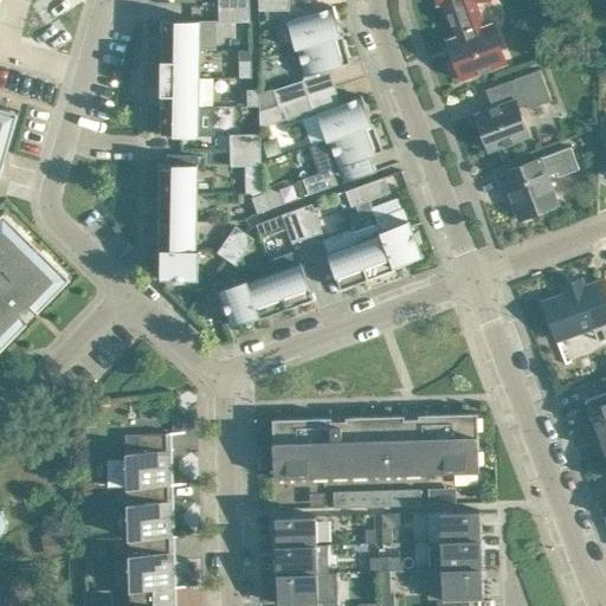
[(0,0),(0,349),(72,277),(5,211),(0,214),(0,176),(19,111),(0,105),(0,0)]
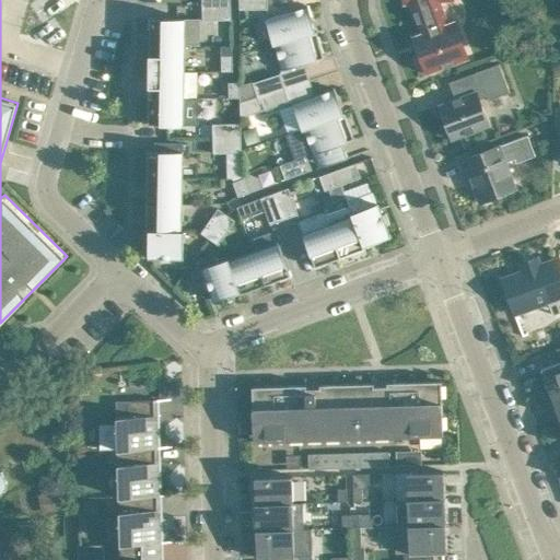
[(267,0),(238,0),(240,10),(268,9),(267,0)]
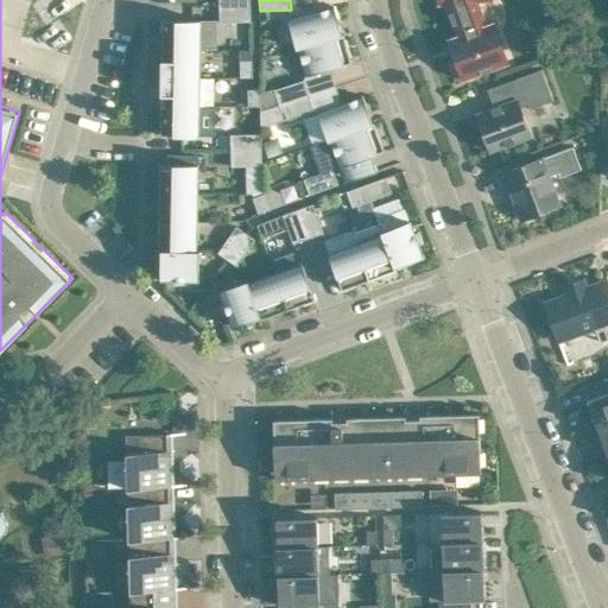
[(463,80),(486,71),(508,63),(493,24),(486,26),(477,2),(492,1),(491,0),(438,0),(439,5),(445,5),(457,37),(449,40),(463,80)]
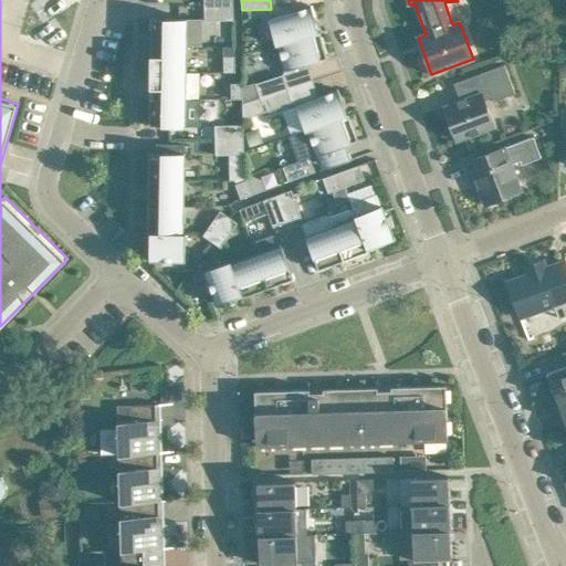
[(233,6),(203,7),(205,21),(233,20),(233,6)]
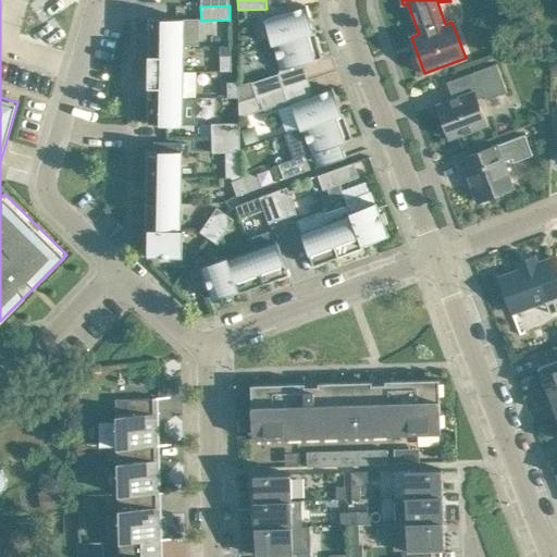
[(306,7),(265,17),(273,42),(313,32),(306,7)]
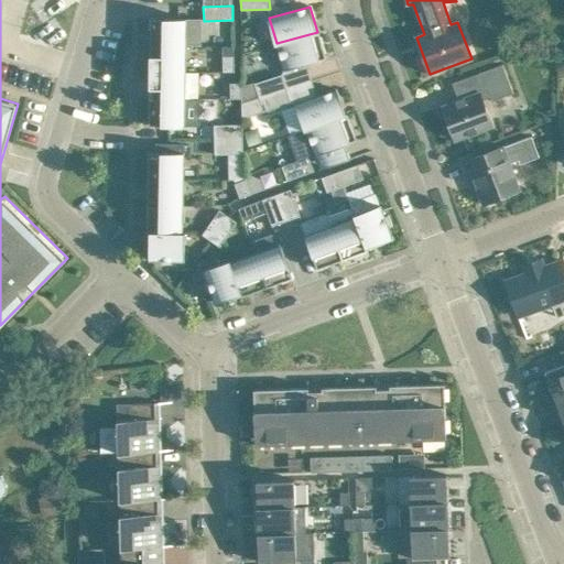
[(151,18),(150,45),(185,45),(186,19),(151,18)]
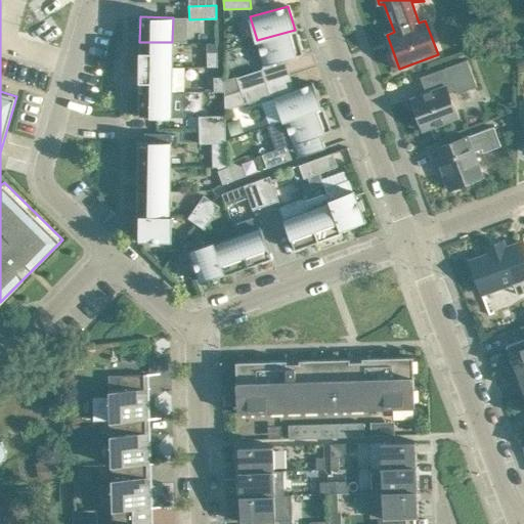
[(295,30),(257,40),(264,66),(303,54),(296,29),(295,30)]
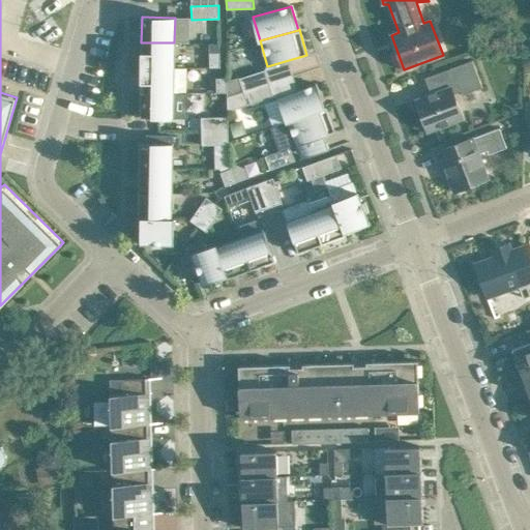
[(141,67),(174,68),(174,42),(141,42),(141,67)]
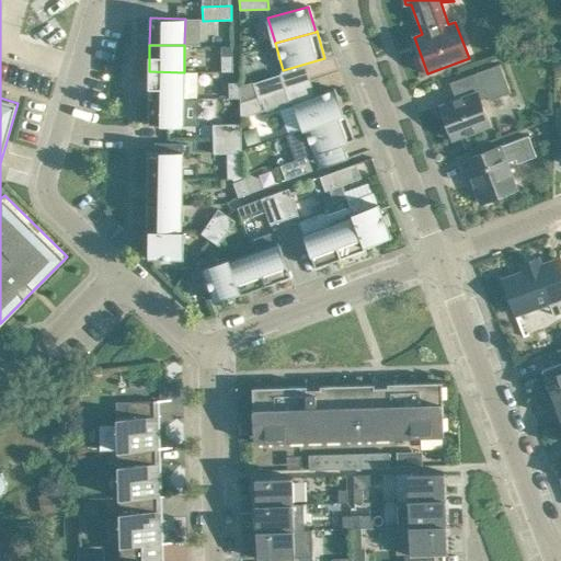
[(222,70),(232,70),(232,54),(221,54),(222,70)]
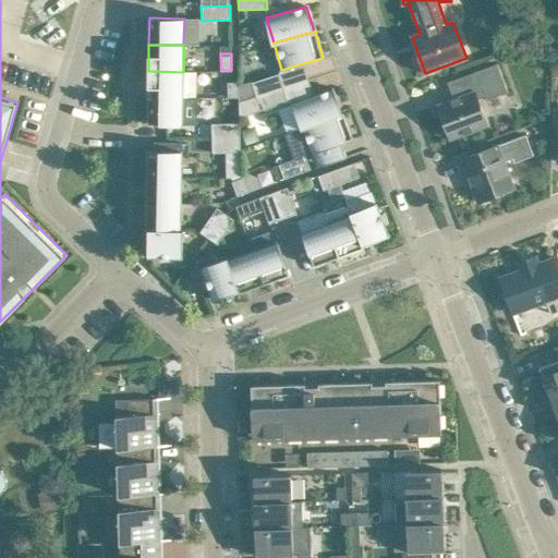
[(453,99),(437,106),(450,138),(487,124),(477,99),(486,96),(487,100),(508,93),(497,63),(447,83),(453,99)]
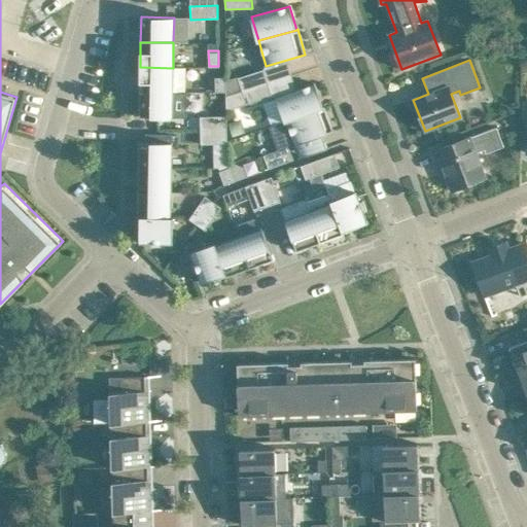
[(140,67),(140,92),(172,93),(173,68),(140,67)]
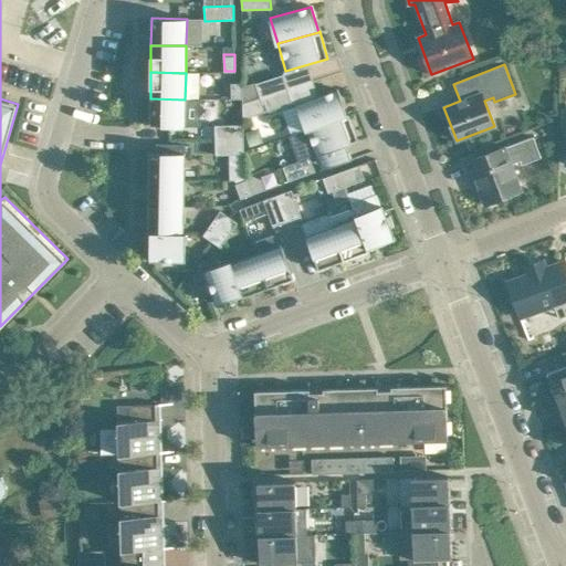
[(260,98),(287,88),(283,75),(255,84),(260,98)]
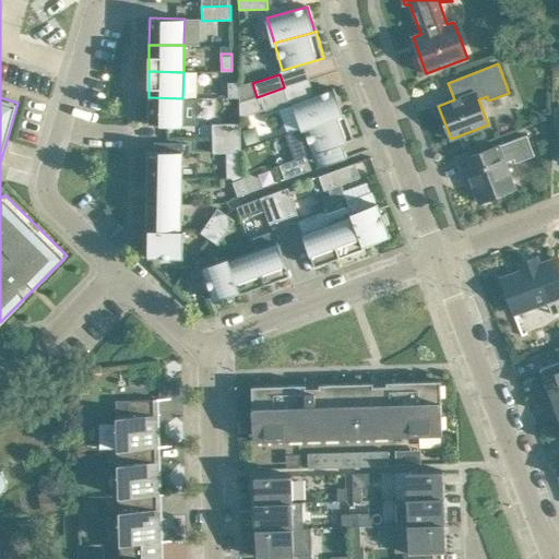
[(239,95),(238,81),(227,81),(228,96),(239,95)]
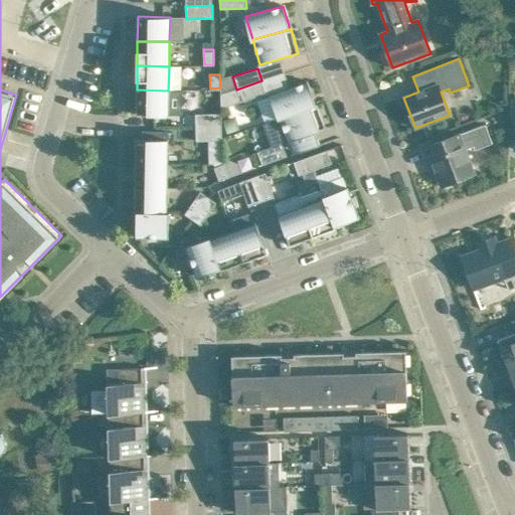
[(222,94),(221,109),(266,94),(262,80),(236,90),(222,94)]
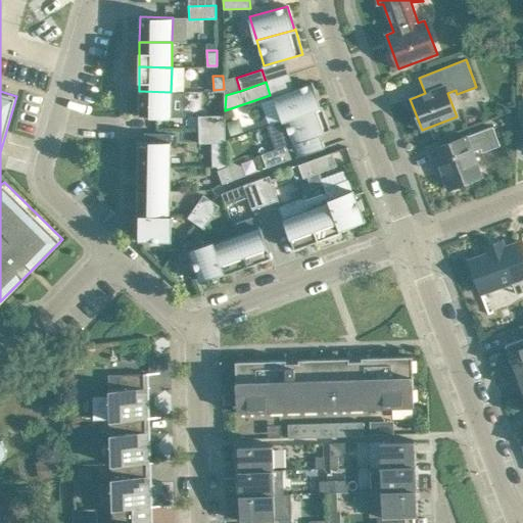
[(313,83),(274,97),(282,121),(321,106),(313,83)]
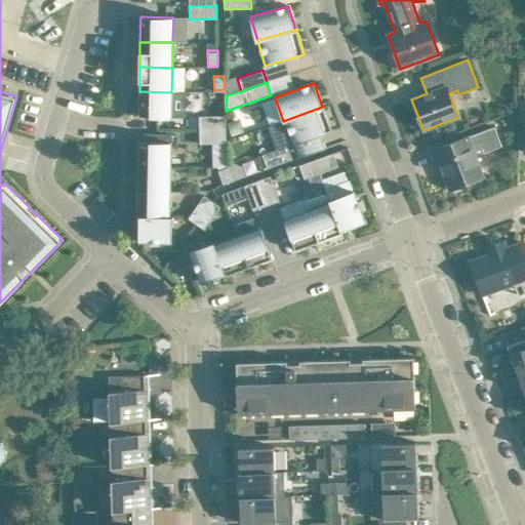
[(139,91),(138,117),(171,117),(171,92),(139,91)]
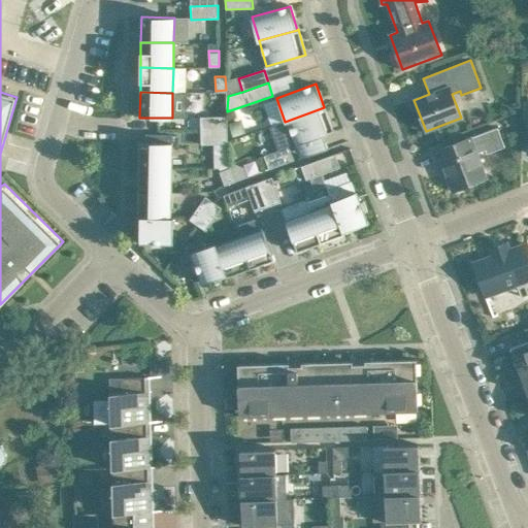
[(324,107),(285,123),(287,124),(301,157),(327,147),(322,134),(334,130),(327,106),(324,107)]
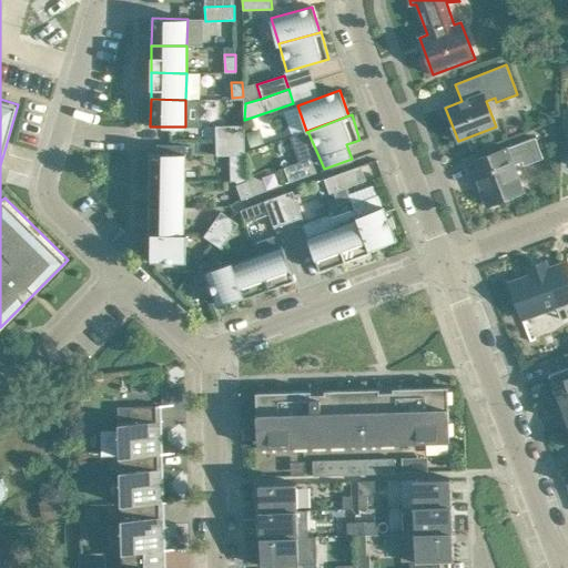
[(215,128),(215,140),(245,140),(244,127),(215,128)]
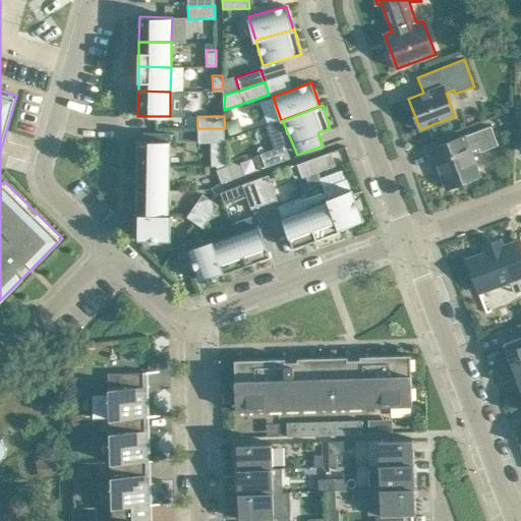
[(435,168),(438,167),(446,188),(480,176),(471,151),(478,148),(480,152),(498,146),(490,126),(427,150),(435,168)]
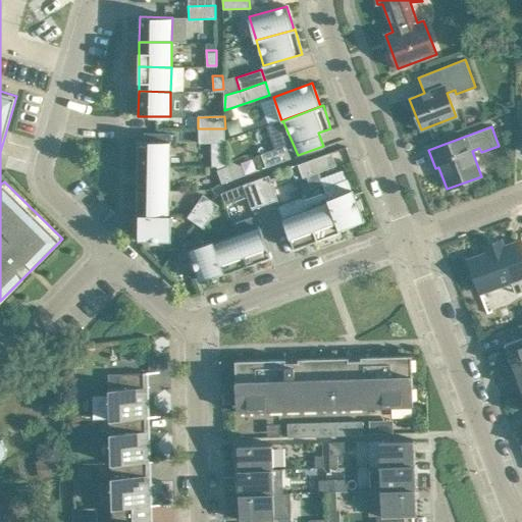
[(225,128),(198,128),(199,145),(225,144),(225,128)]
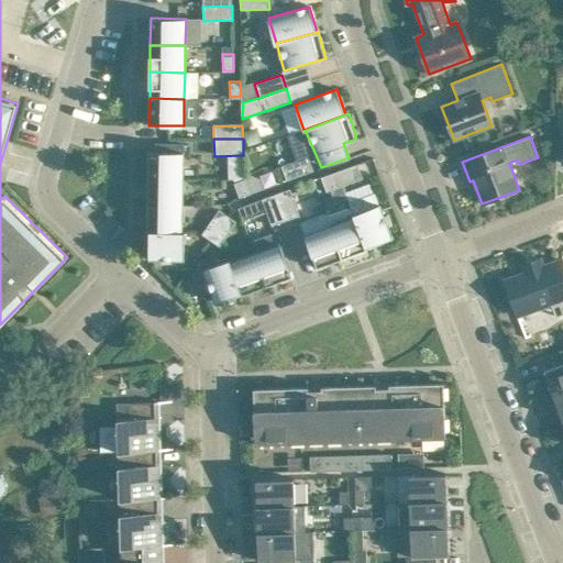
[(147,178),(183,179),(184,152),(148,152),(147,178)]
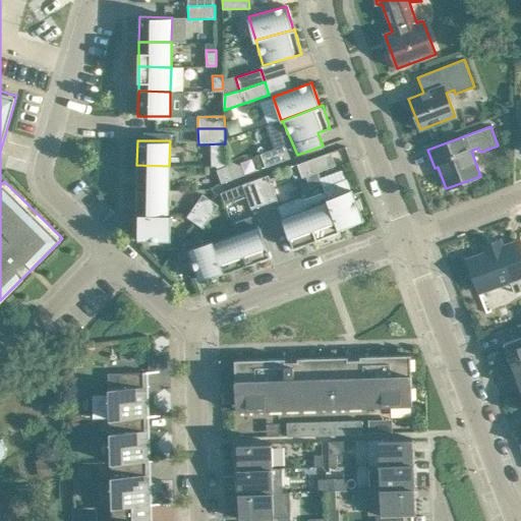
[(285,145),(261,154),(266,167),(290,158),(285,145)]
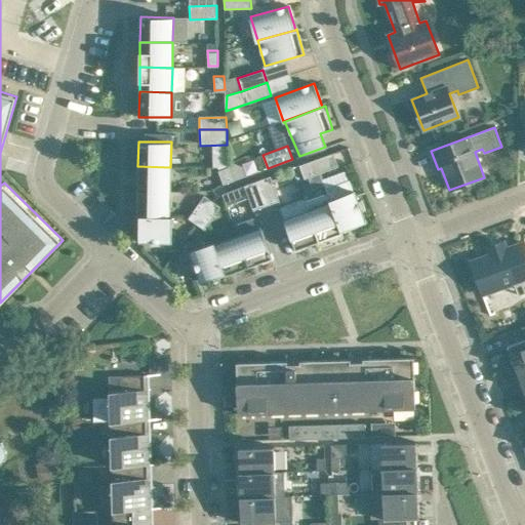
[(309,162),(313,175),(338,167),(333,153),(309,162)]
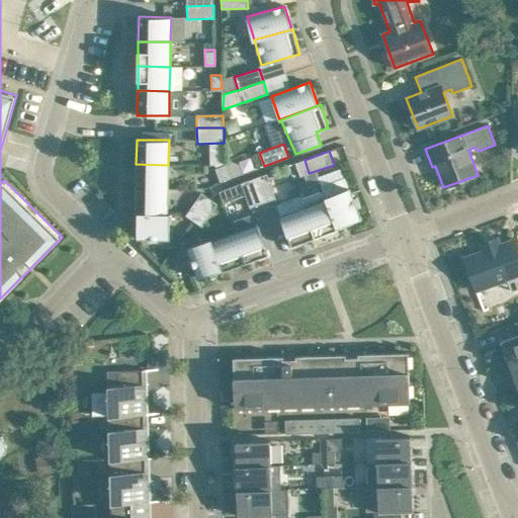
[(305,160),(295,163),(300,176),(309,173),(305,160)]
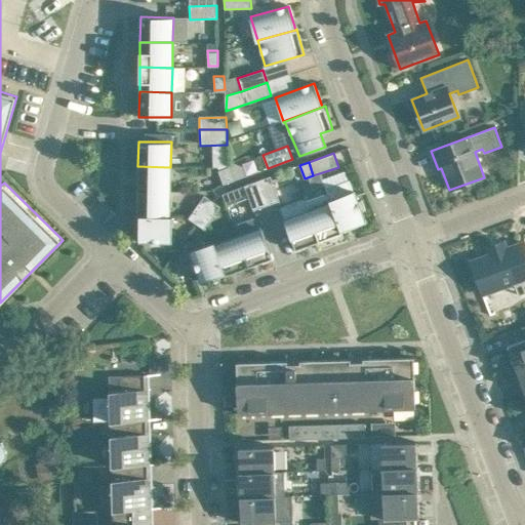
[(245,176),(242,167),(234,163),(228,165),(228,166),(229,168),(233,179),(234,180),(245,176)]
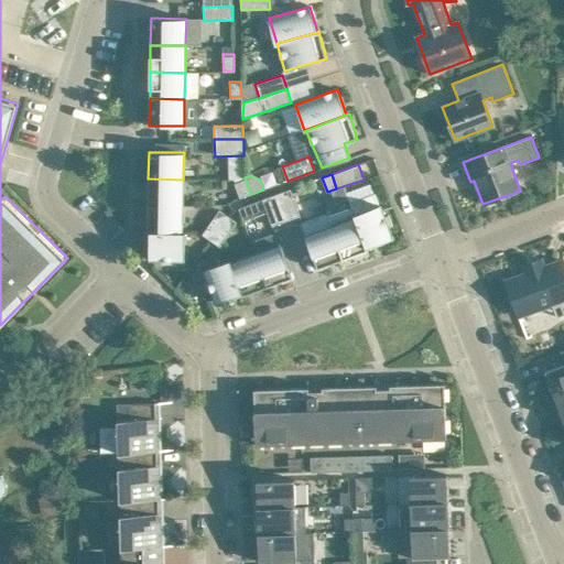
[(148,206),(183,207),(183,180),(148,179),(148,206)]
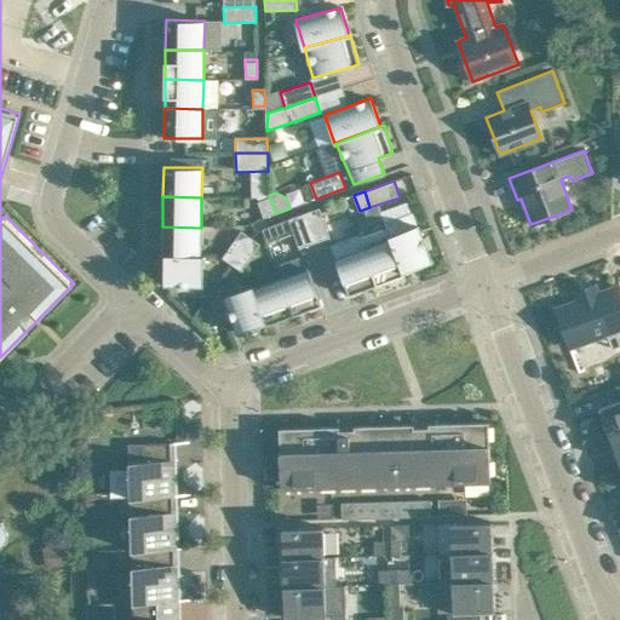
[(258,200),(265,217),(275,212),(270,199),(269,196),(258,200)]
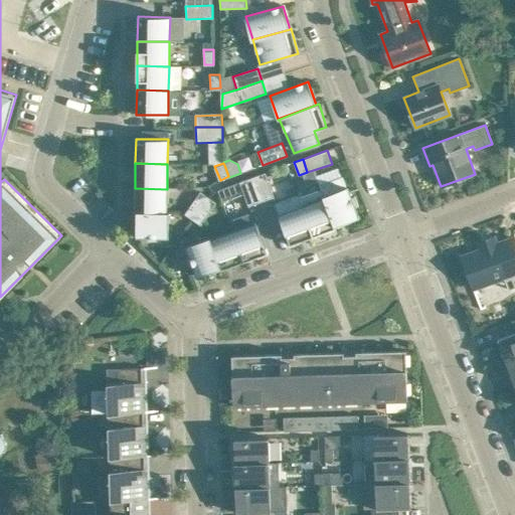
[(252,177),(261,202),(274,197),(266,173),(252,177)]
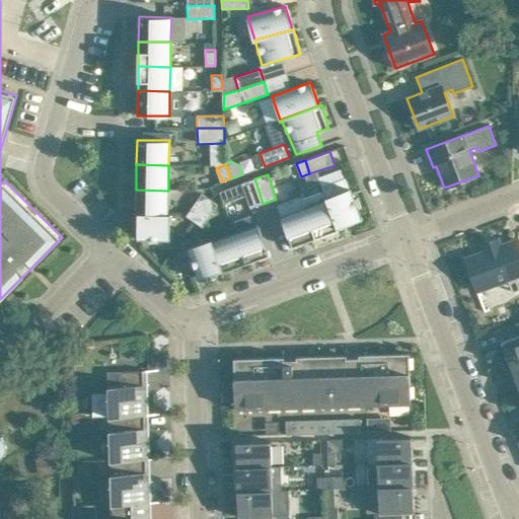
[(328,200),(339,227),(361,219),(357,209),(361,207),(358,198),(354,199),(346,177),(321,187),(322,191),(325,200),(328,200)]
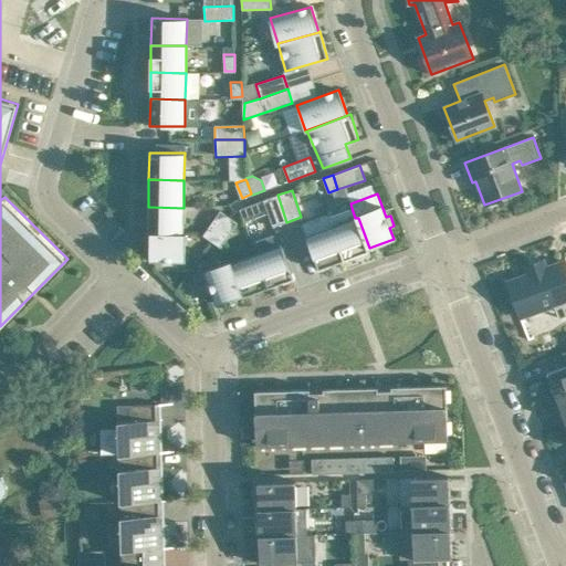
[(278,195),(263,200),(273,227),(286,222),(278,195)]
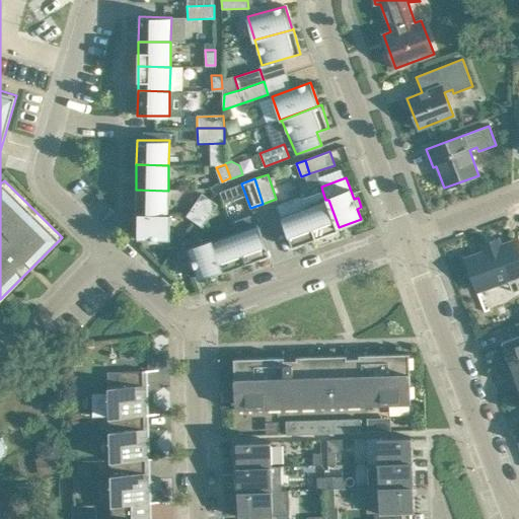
[(235,199),(231,188),(219,192),(223,203),(235,199)]
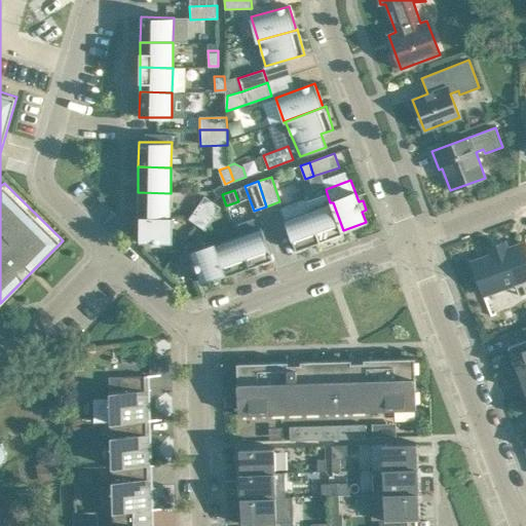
[(137,217),(140,217),(173,218),(173,216),(170,216),(171,193),(138,192),(137,217)]
